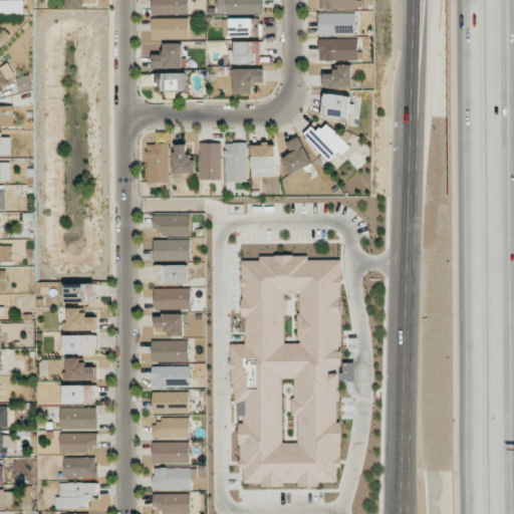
[(23,0),(0,0),(0,13),(23,14),(23,0)]
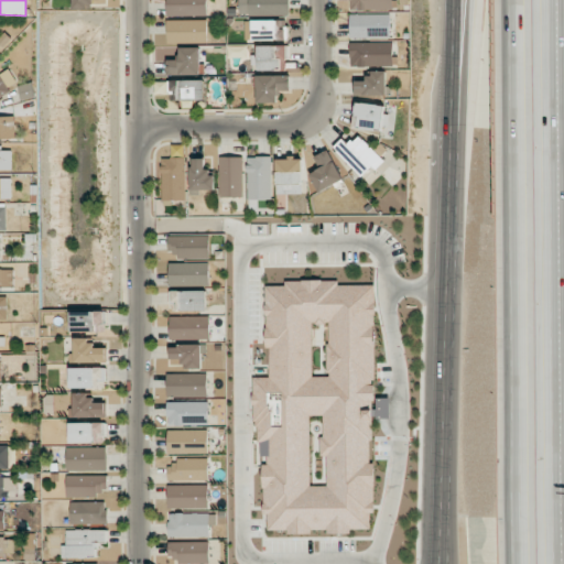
[(73,0),(74,9),(93,9),(93,4),(106,3),(106,0),(73,0)]
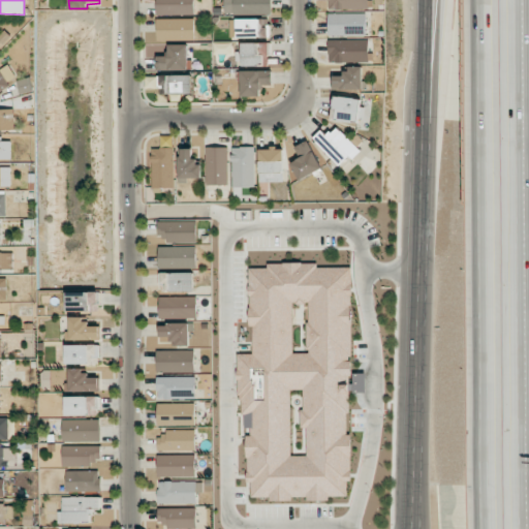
[(156,0),(157,16),(194,14),(193,0),(156,0)]
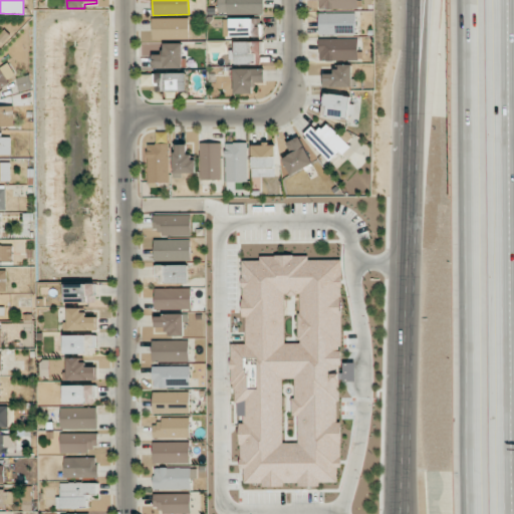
[(218,0),(219,12),(264,12),(263,0),(218,0)]
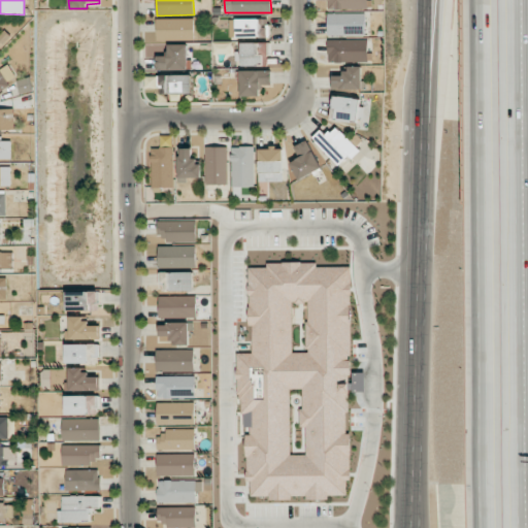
[(366,0),(327,0),(328,9),(367,8),(366,0)]
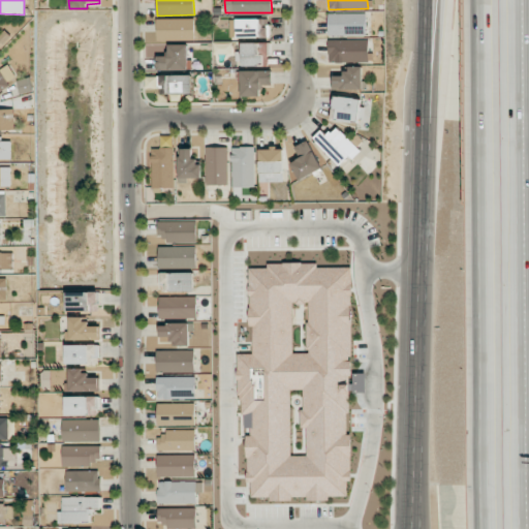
[(366,13),(328,13),(328,35),(366,35),(366,13)]
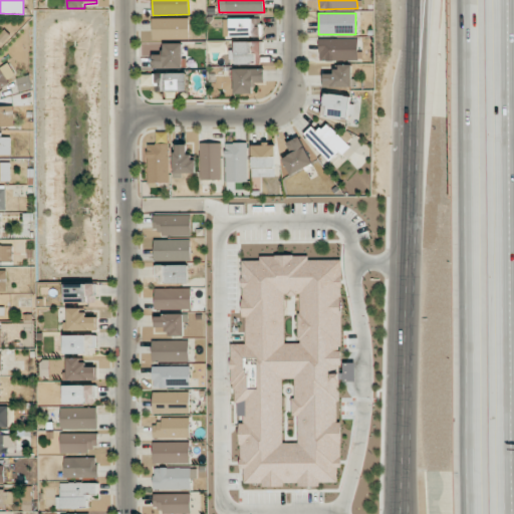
[(189,18),(153,18),(153,38),(189,38),(189,18)]
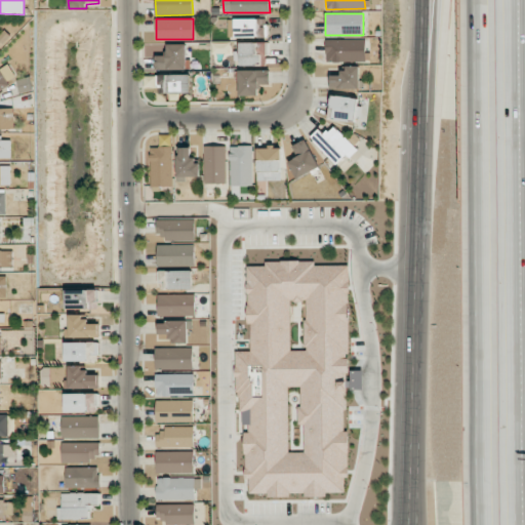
[(266,18),(235,18),(235,37),(265,37),(266,18)]
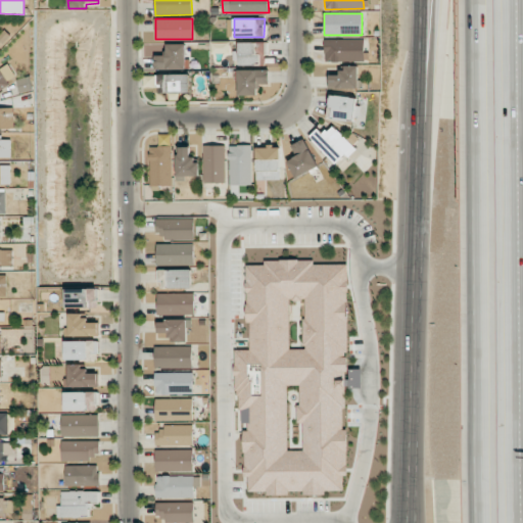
[(324,40),(325,60),(365,59),(364,39),(324,40)]
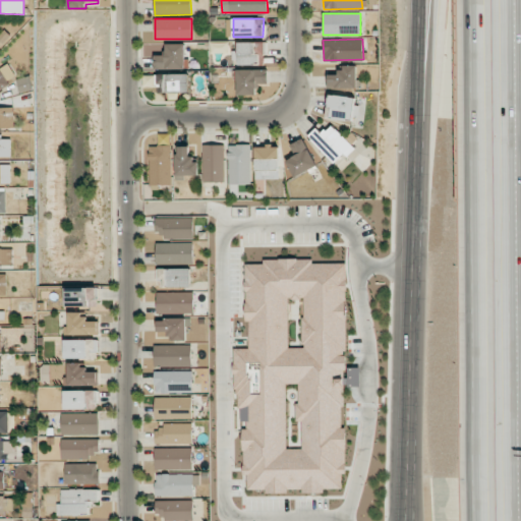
[(264,42),(237,43),(238,65),(265,64),(264,42)]
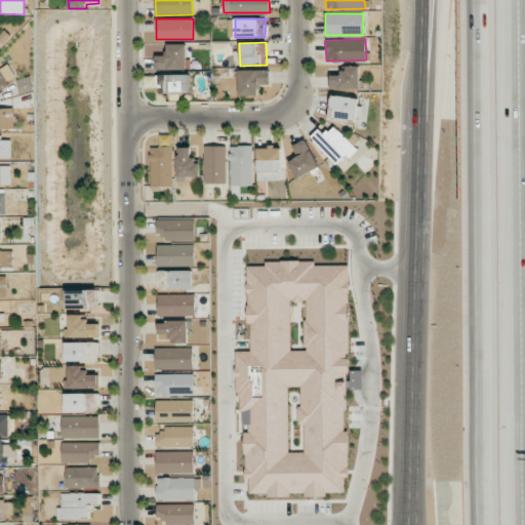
[(186,44),(166,44),(167,55),(155,56),(155,70),(187,69),(186,44)]
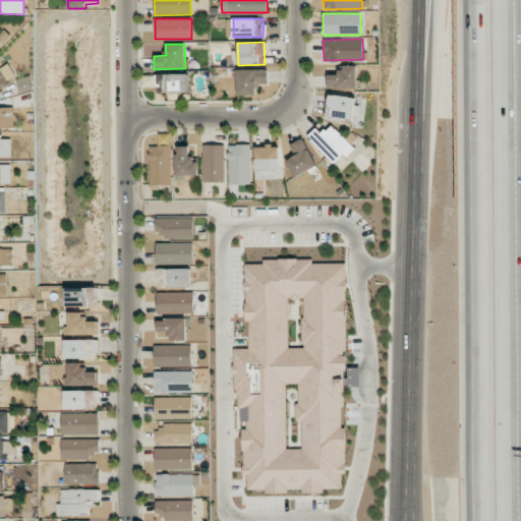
[(357,66),(343,65),(343,72),(328,72),(327,88),(356,88),(357,66)]
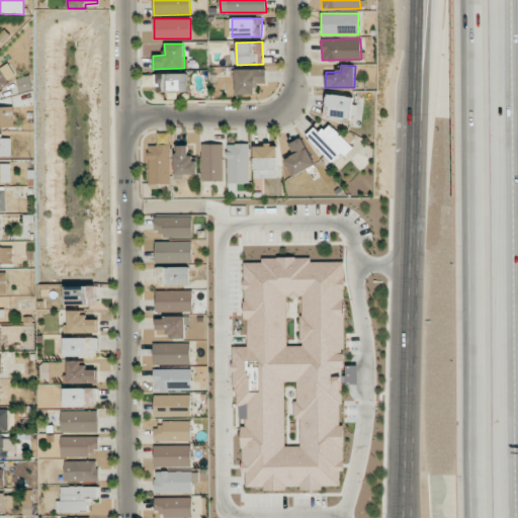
[(0,90),(9,85),(0,67),(0,90)]
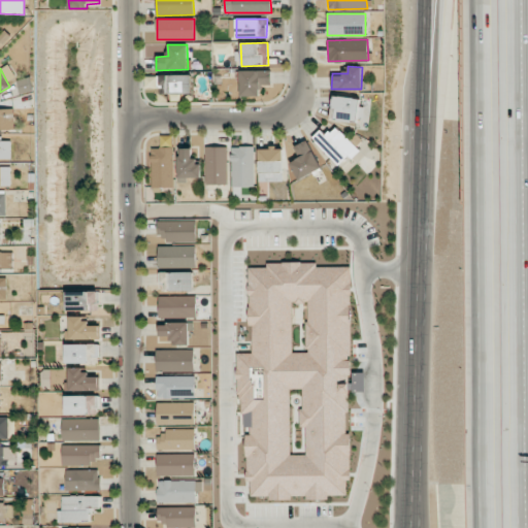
[(271,70),(240,71),(240,96),(260,96),(260,85),(271,85),(271,70)]
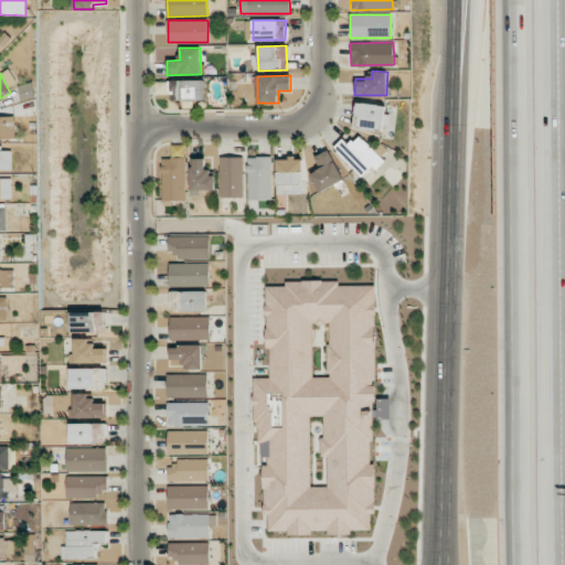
[(205,81),(156,81),(156,94),(170,94),(170,100),(205,99),(205,81)]
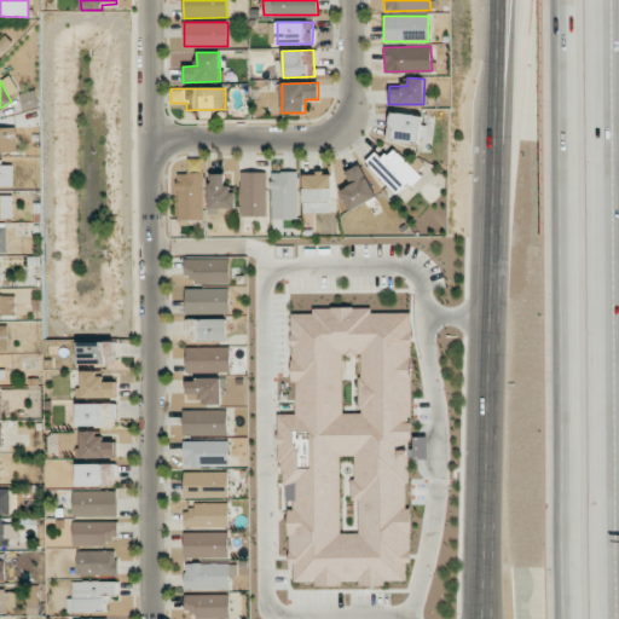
[(420,143),(422,115),(392,113),(389,140),(420,143)]
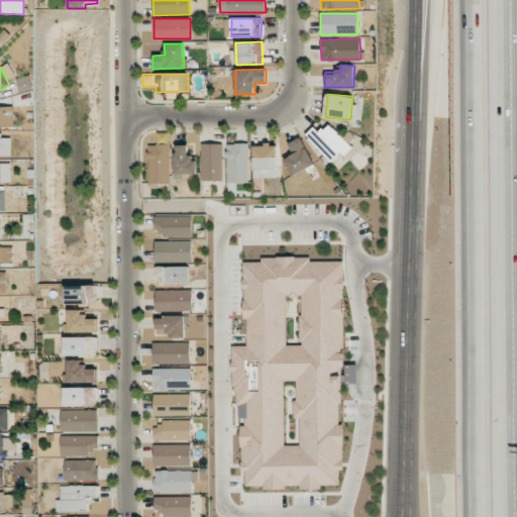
[(13,106),(0,106),(0,126),(14,126),(13,106)]
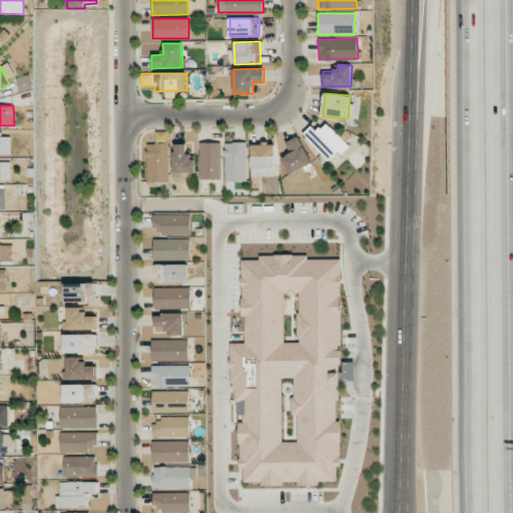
[(348,144),(327,122),(317,131),(311,125),(303,133),(330,162),(348,144)]
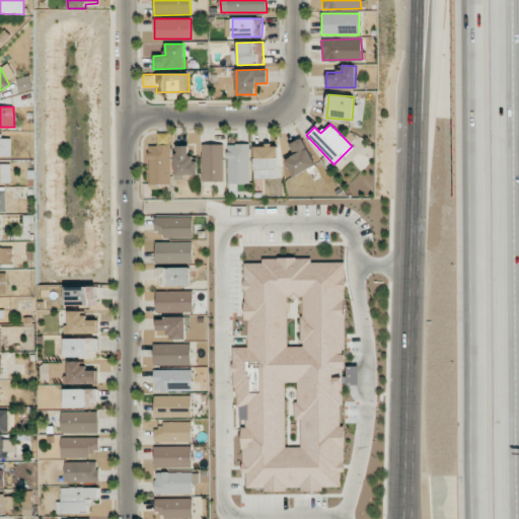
[(0,134),(0,133),(0,156),(11,156),(11,138),(0,139),(0,134)]
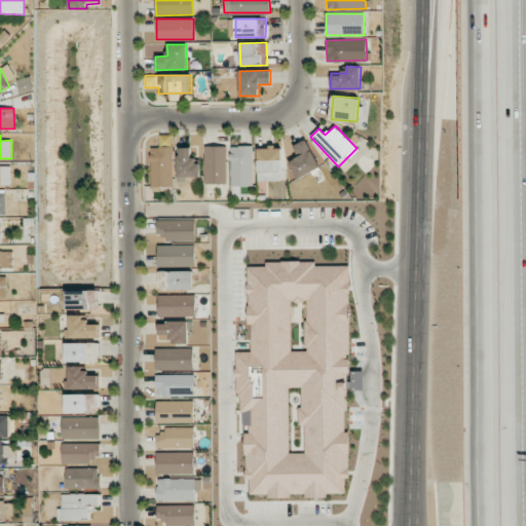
[(298,157),(290,161),(296,178),(320,170),(308,140),(294,145),(298,157)]
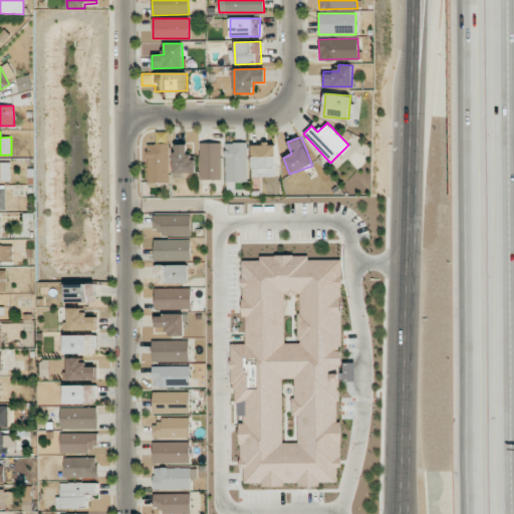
[(170,182),(169,143),(147,144),(148,183),(170,182)]
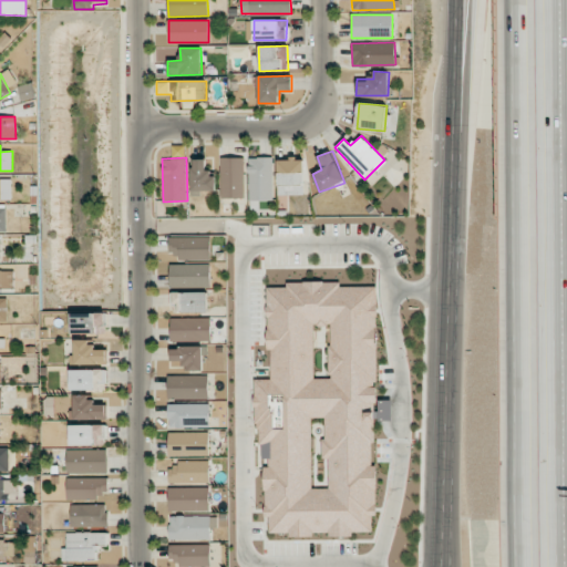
[(245,198),(244,157),(220,157),(222,198),(245,198)]
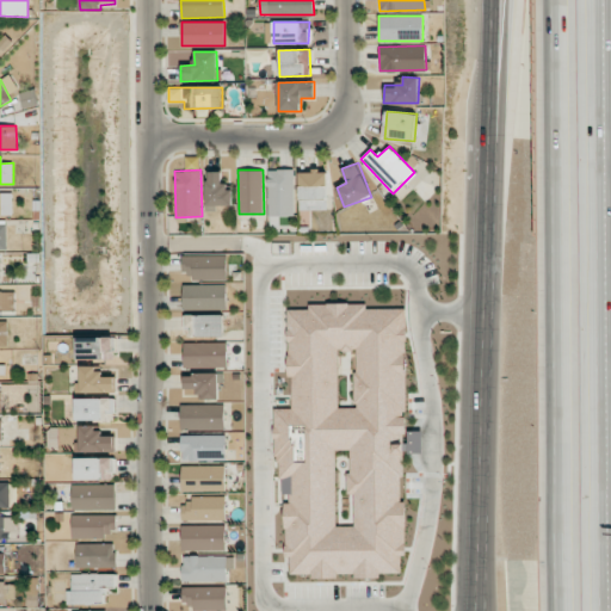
[(292,170),(267,170),(269,216),(294,216),(292,170)]
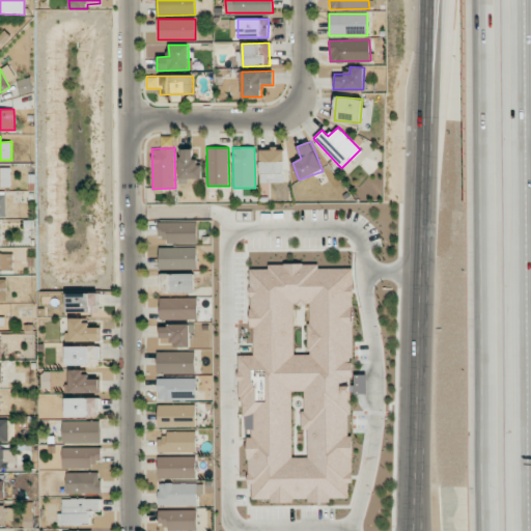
[(201,179),(201,159),(194,159),(193,149),(179,149),(180,179),(201,179)]
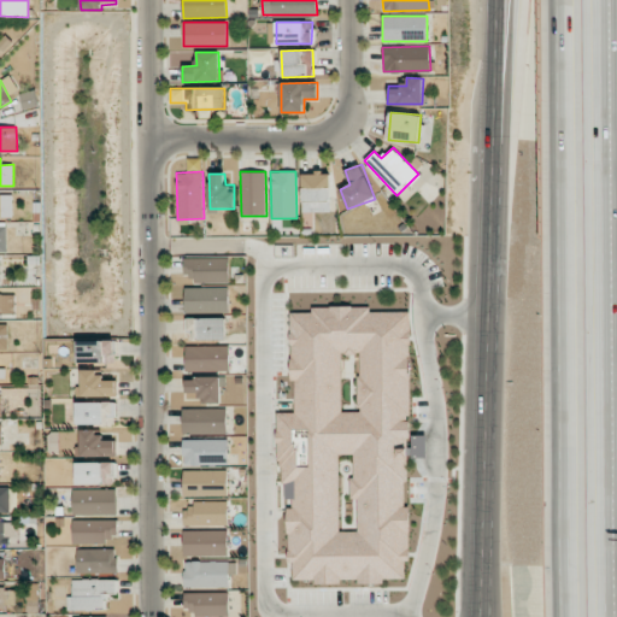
[(304,212),(330,212),(330,174),(303,174),(304,212)]
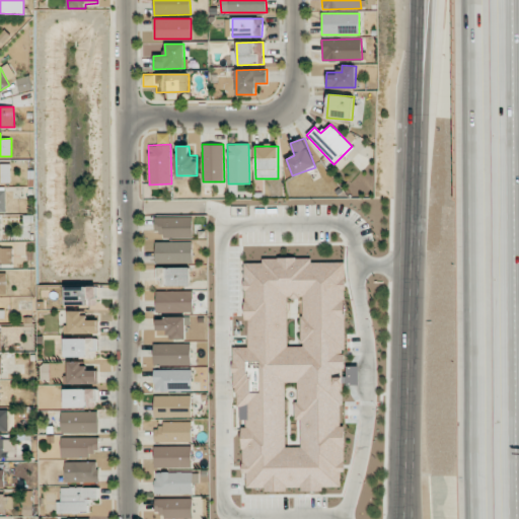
[(10,163),(0,163),(0,182),(11,182),(10,163)]
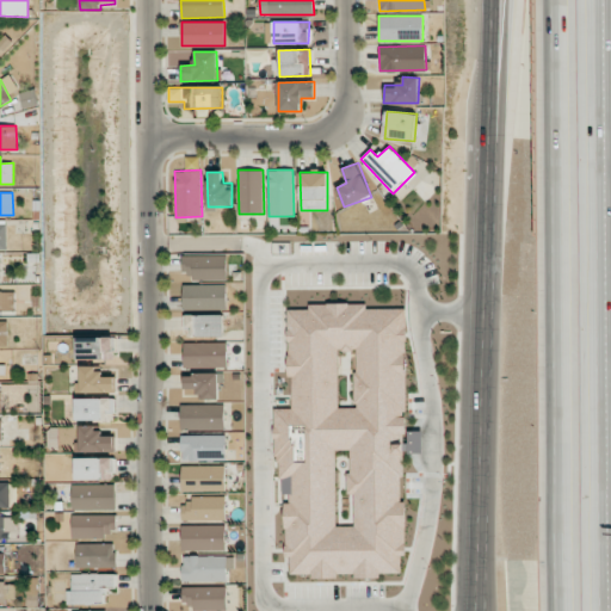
[(228,279),(228,255),(181,255),(183,272),(193,272),(193,281),(228,279)]
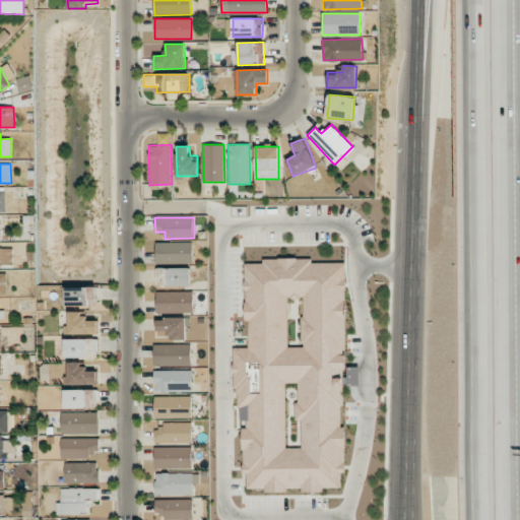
[(156,261),(193,261),(193,242),(155,243),(156,261)]
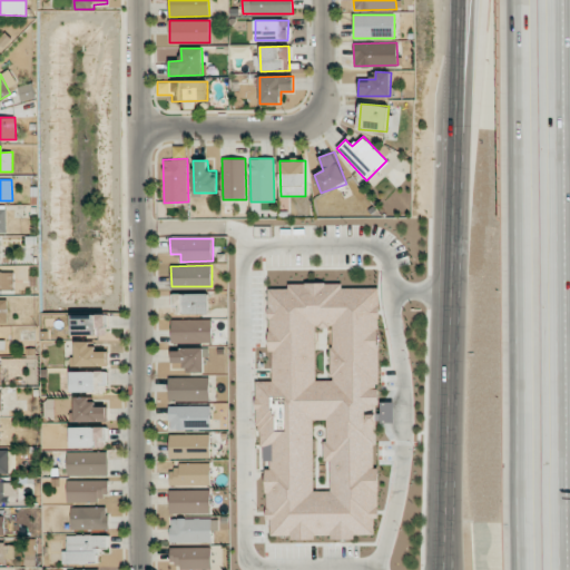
[(0,271),(0,291),(13,291),(13,272),(0,271)]
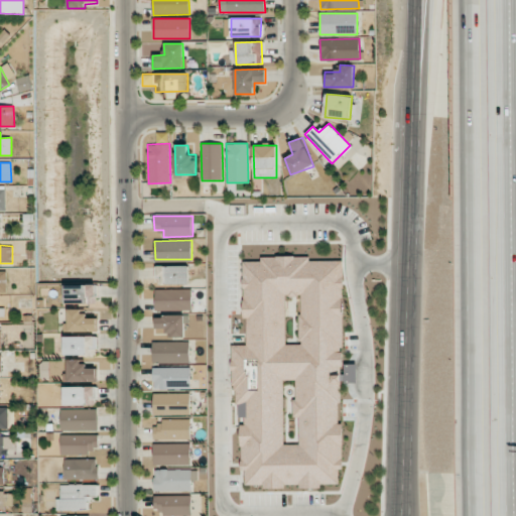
[(343,258),(260,259),(260,262),(244,262),(245,346),(234,346),(234,421),(240,421),(241,471),(245,471),(245,487),(284,487),(284,485),(297,485),(297,489),(321,489),(321,484),(339,484),(339,470),(343,470),(343,423),(341,423),(341,350),(343,350),(342,285),(343,285),(343,258)]
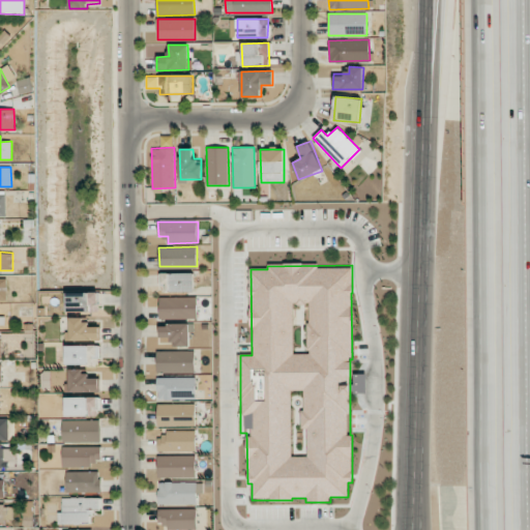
[(160,292),(195,292),(195,272),(160,273),(160,292)]
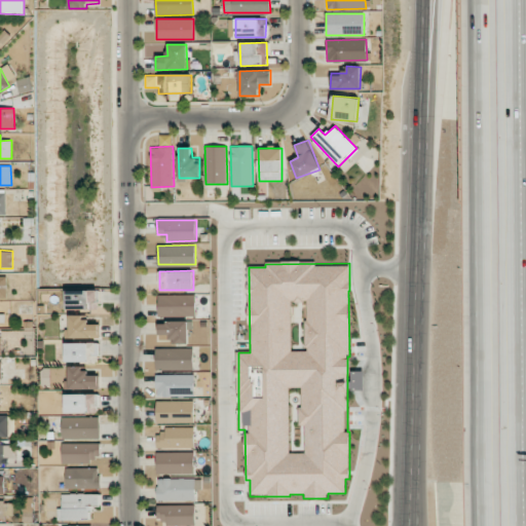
[(66,291),(67,310),(100,309),(100,290),(66,291)]
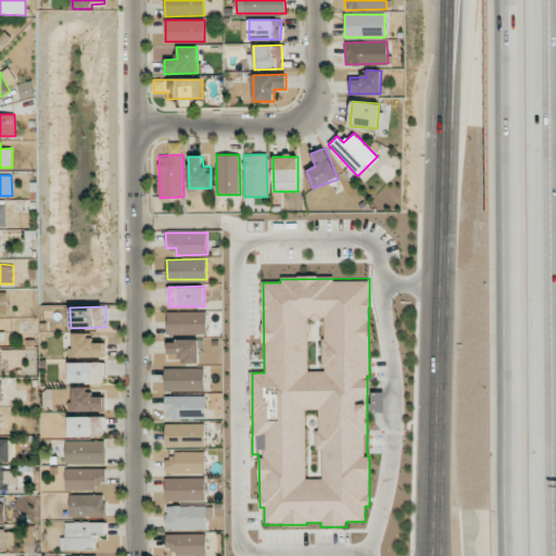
[(207,312),(167,312),(167,335),(207,333),(207,312)]
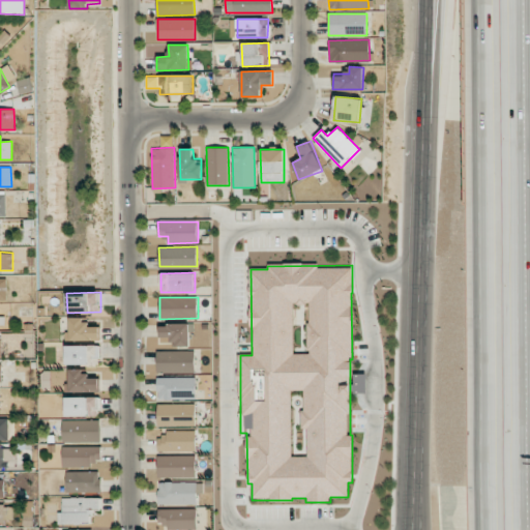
[(100,341),(100,327),(87,327),(87,318),(69,318),(70,341),(100,341)]
